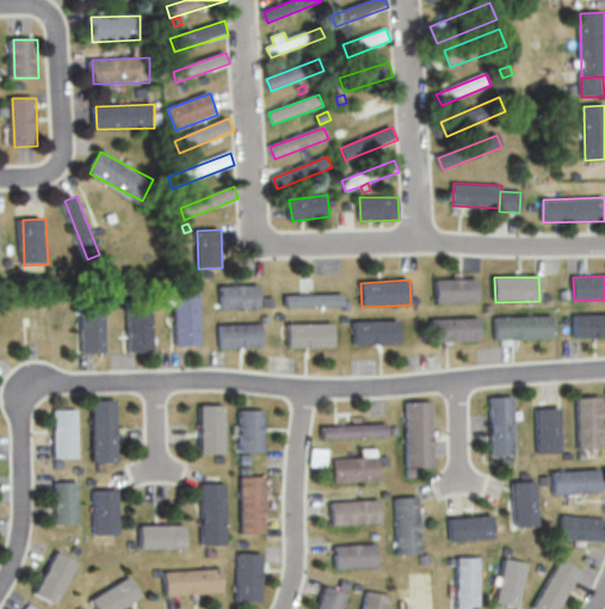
[(437,282),(437,305),(479,303),(477,280),(437,282)]
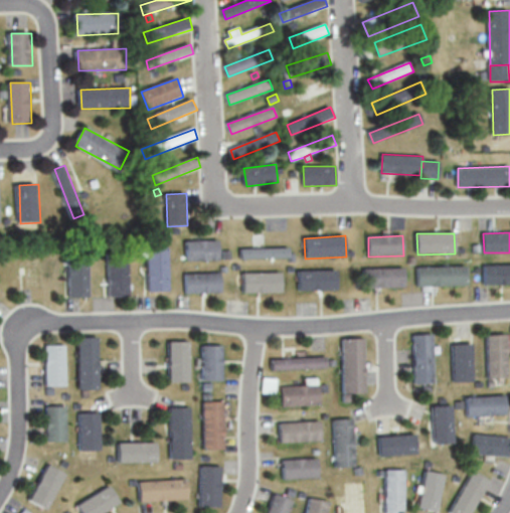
[(187,241),(188,263),(220,262),(220,240),(187,241)]
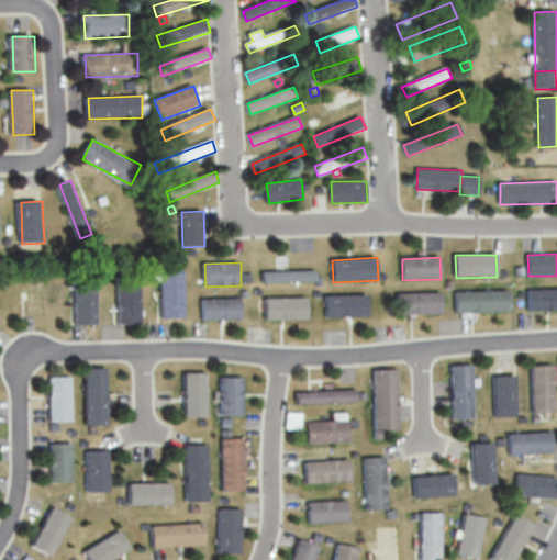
[(184,271),(186,318),(164,320),(162,280),(162,272),(184,271)]
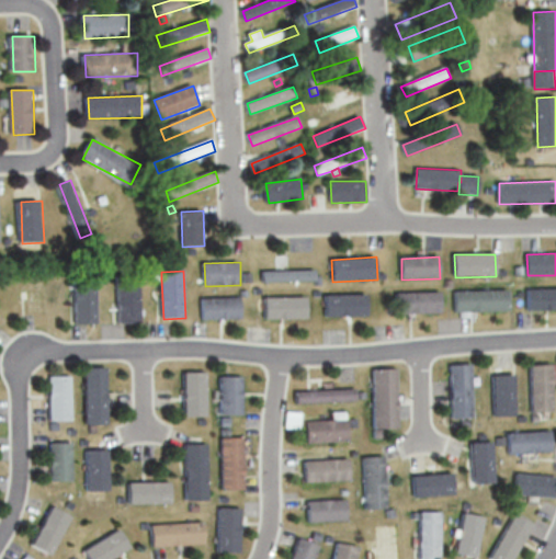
[(152,281),(152,272),(161,272),(161,280),(152,281)]
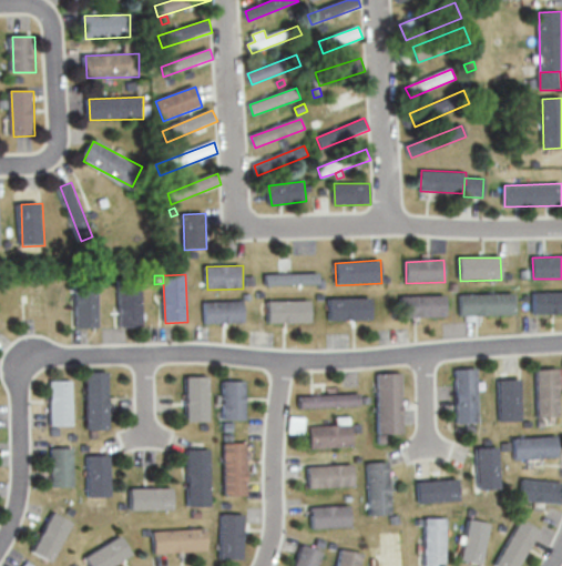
[(266,275),(266,285),(319,285),(319,281),(318,275),(266,275)]
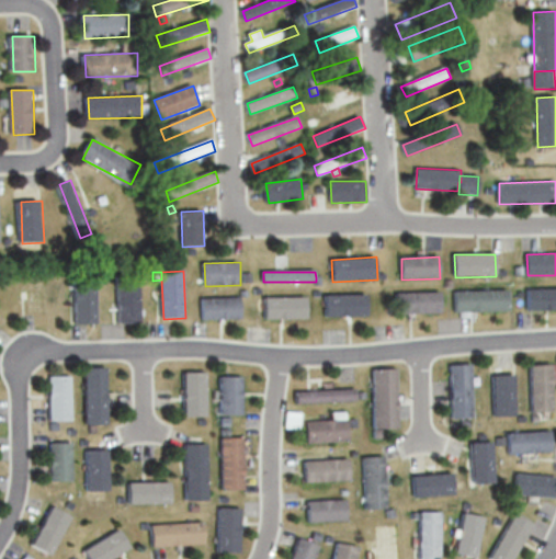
[(100,324),(99,283),(78,283),(78,324),(100,324)]
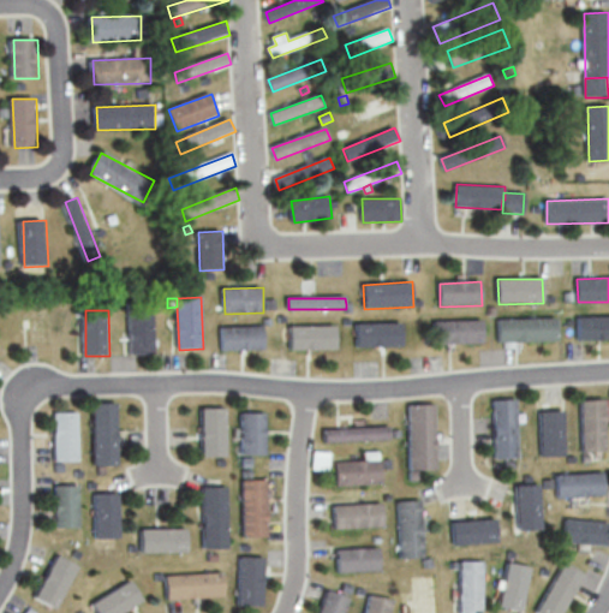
[(156,355),(155,313),(131,314),(132,356),(156,355)]
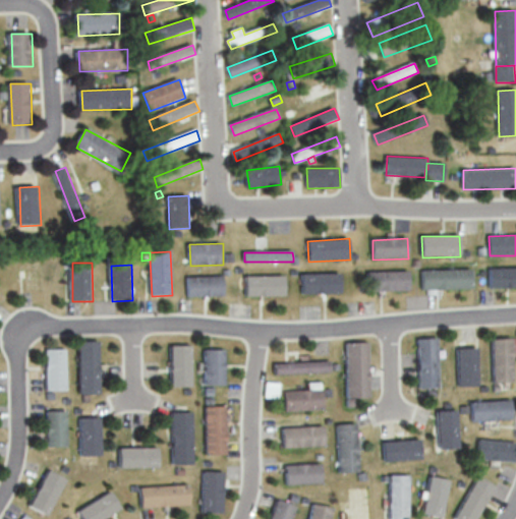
[(515,268),(490,269),(490,288),(515,287),(515,268)]
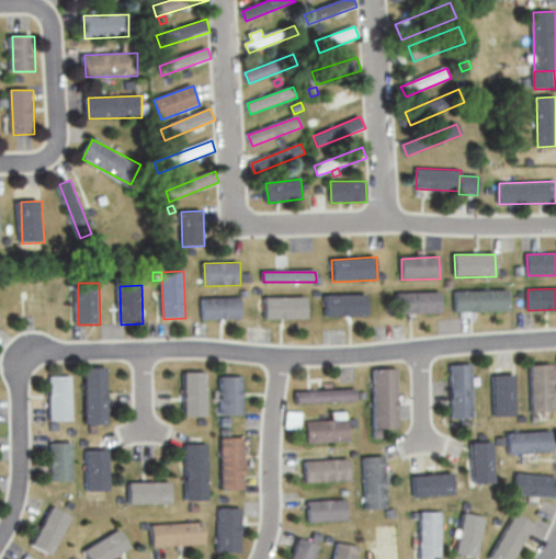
[(454,292),(455,312),(509,310),(508,289),(454,292)]
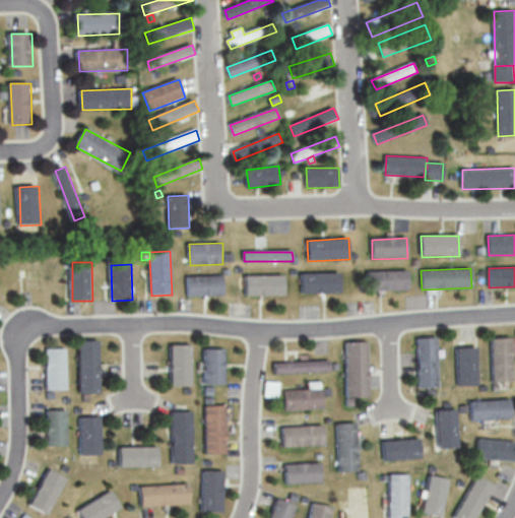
[(367,271),(407,271),(407,292),(367,292),(367,271)]
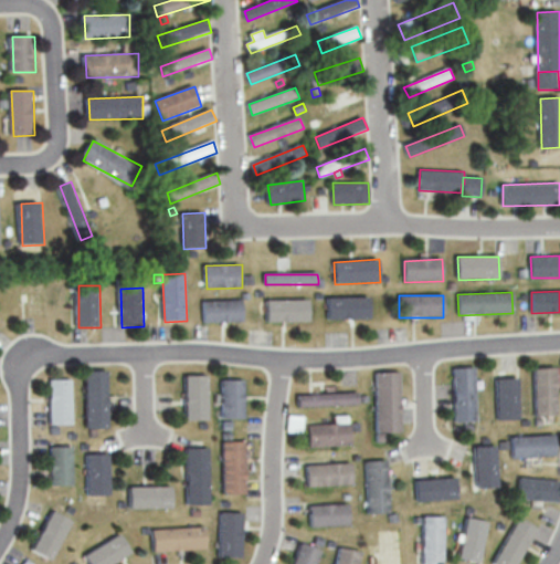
[(328,299),(368,298),(369,321),(328,321),(328,299)]
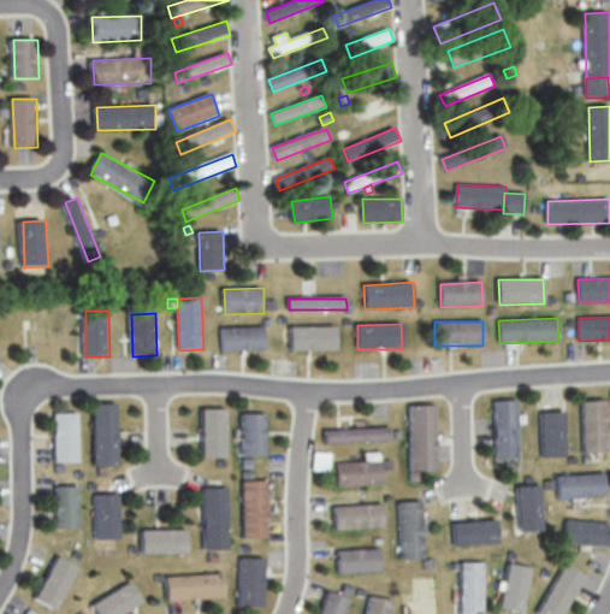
[(290,328),(291,353),(337,350),(336,326),(290,328)]
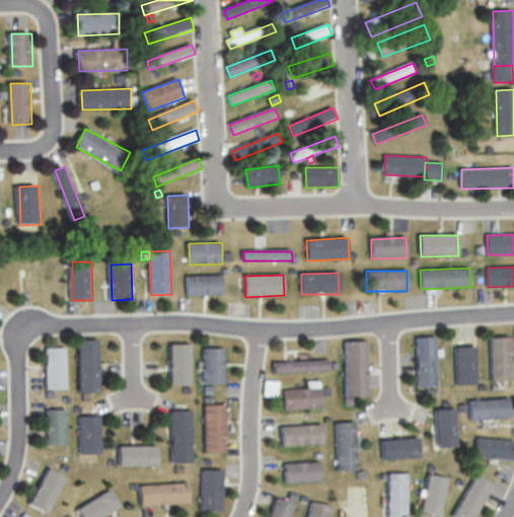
[(188,277),(189,297),(223,295),(222,276),(188,277)]
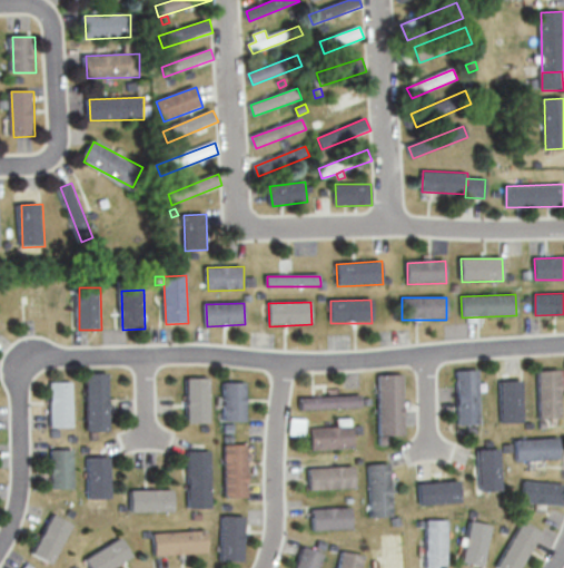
[(457,372),(480,370),(482,426),(461,427),(457,372)]
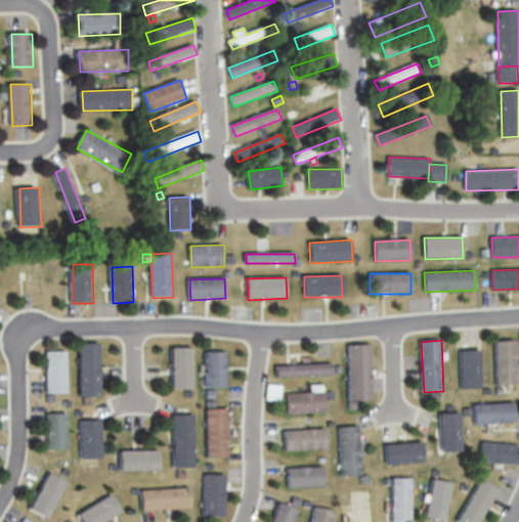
[(496,342),(517,341),(518,363),(518,386),(499,387),(496,342)]
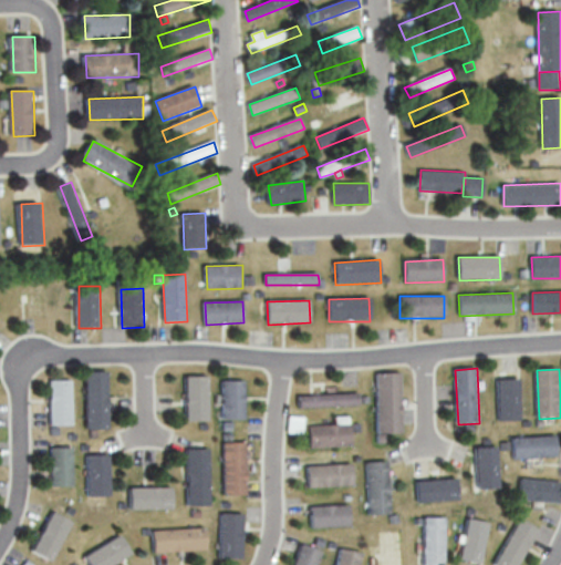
[(90,430),(112,430),(110,372),(89,372),(90,430)]
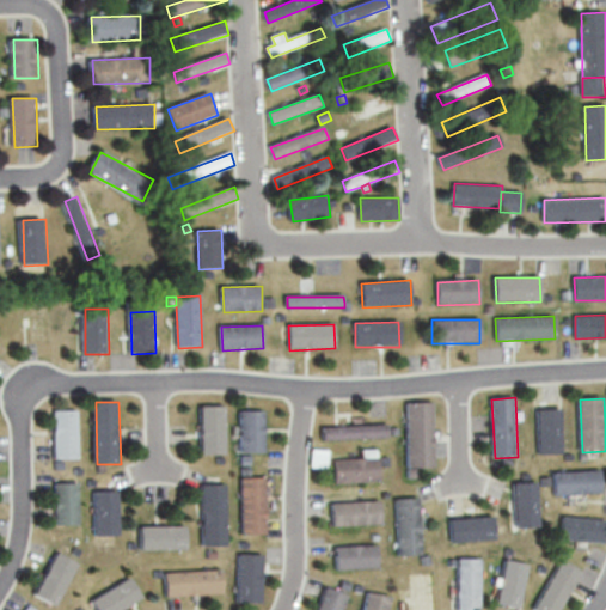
[(405,403),(433,402),(434,469),(406,469),(405,403)]
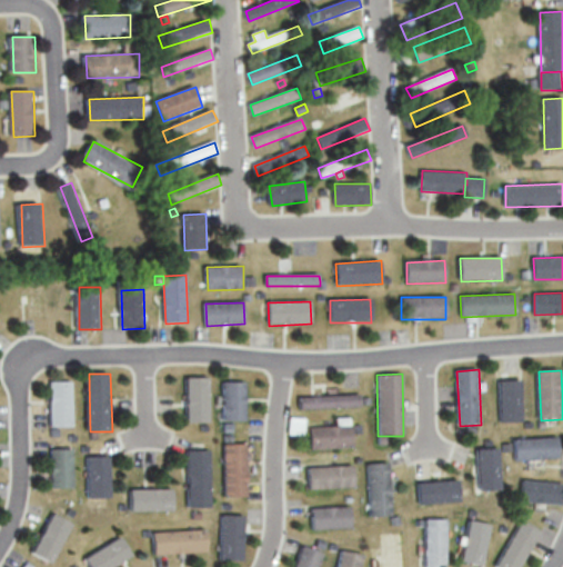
[(188,379),(189,424),(211,424),(210,378),(188,379)]
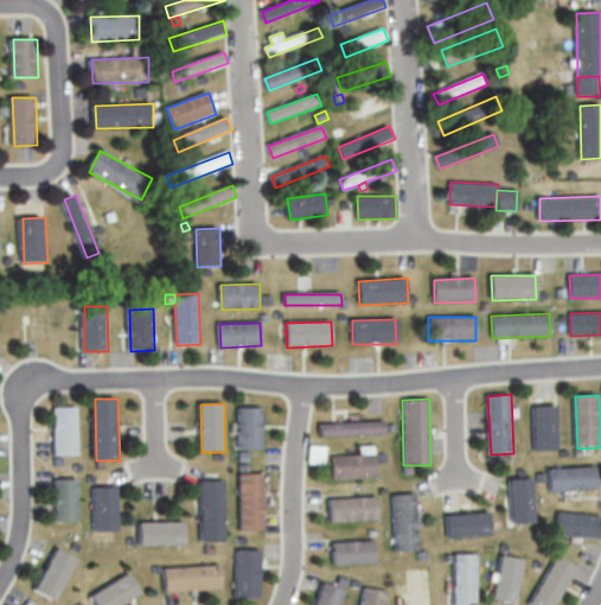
[(535,407),(557,406),(560,451),(537,452),(535,407)]
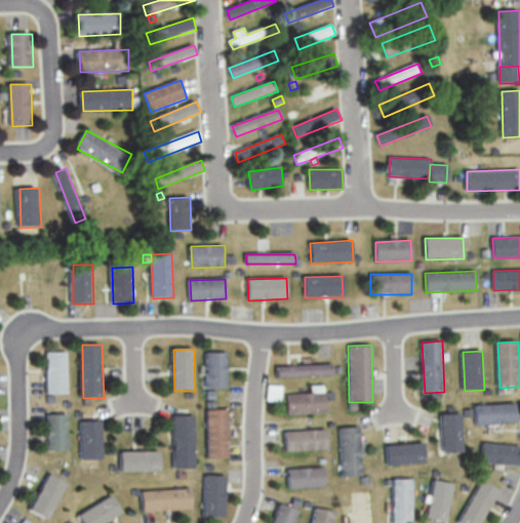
[(69,353),(48,353),(49,395),(70,394),(69,353)]
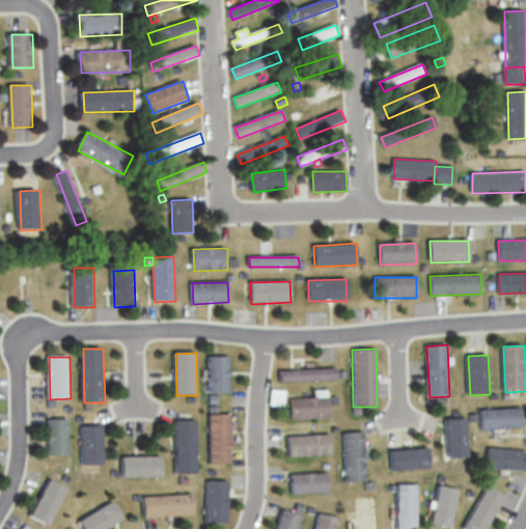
[(230,394),(230,358),(210,358),(211,394),(230,394)]
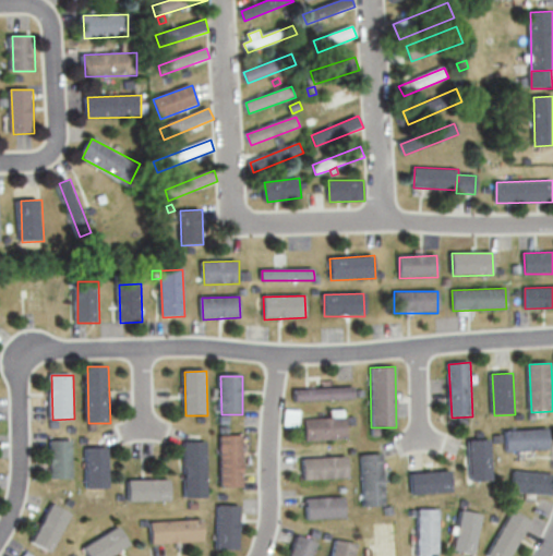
[(352,387),(353,399),(293,401),(293,389),(352,387)]
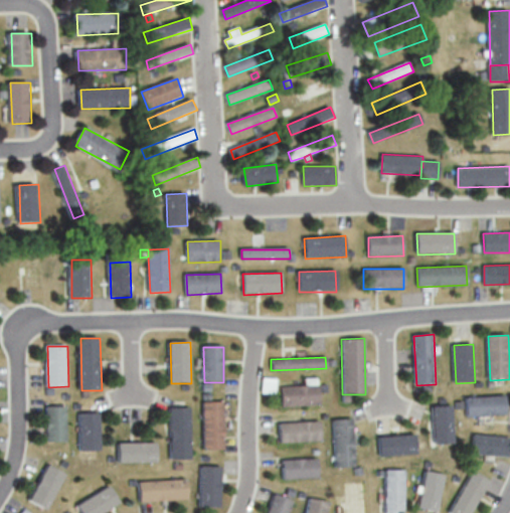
[(263,378),(277,379),(275,394),(262,392),(263,378)]
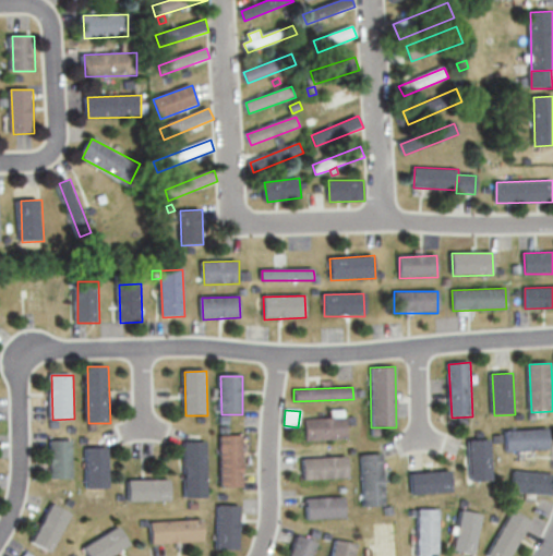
[(304,421),(305,442),(346,438),(344,410),(329,411),(331,419),(304,421)]
